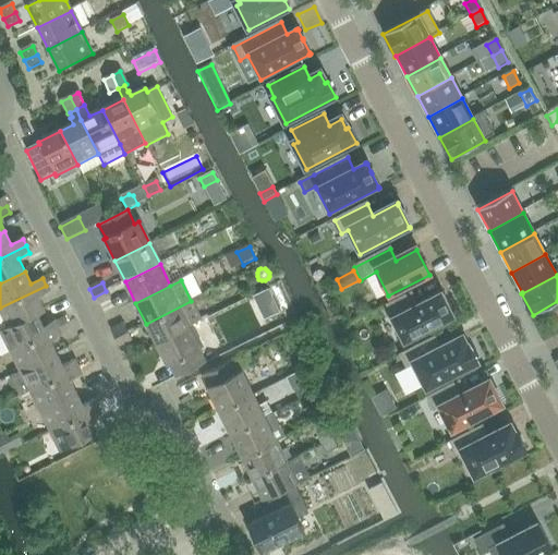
[(0,308),(0,314),(8,329),(37,315),(45,312),(38,299),(50,292),(46,286),(0,308)]
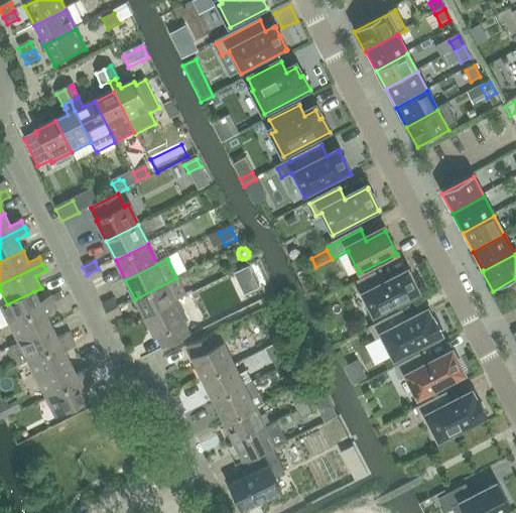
[(98,269),(87,275),(91,283),(102,277),(98,269)]
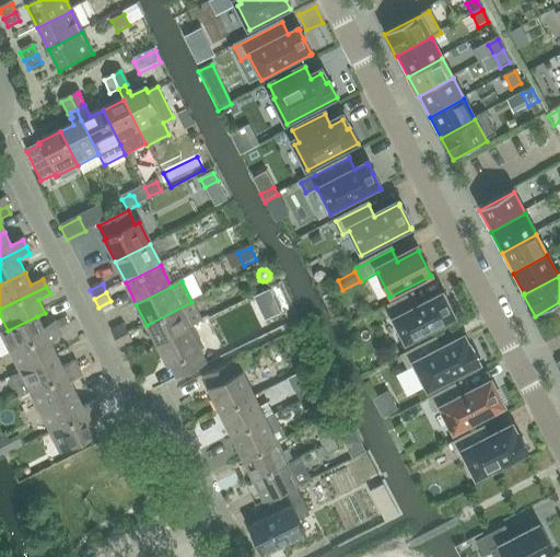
[(448,304),(443,294),(419,306),(412,296),(388,308),(394,320),(393,321),(406,346),(456,320),(448,304)]
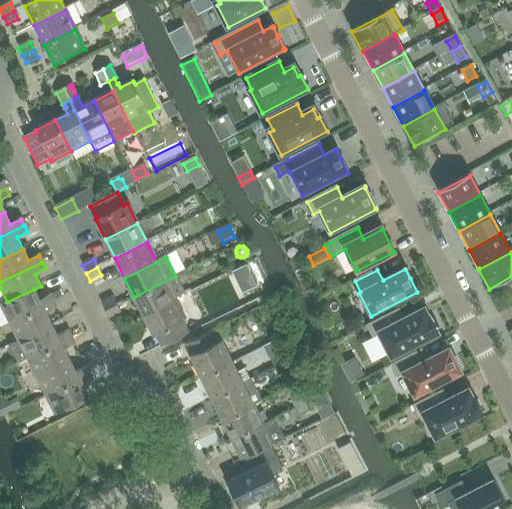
[(176,300),(185,296),(175,276),(134,297),(144,316),(176,300)]
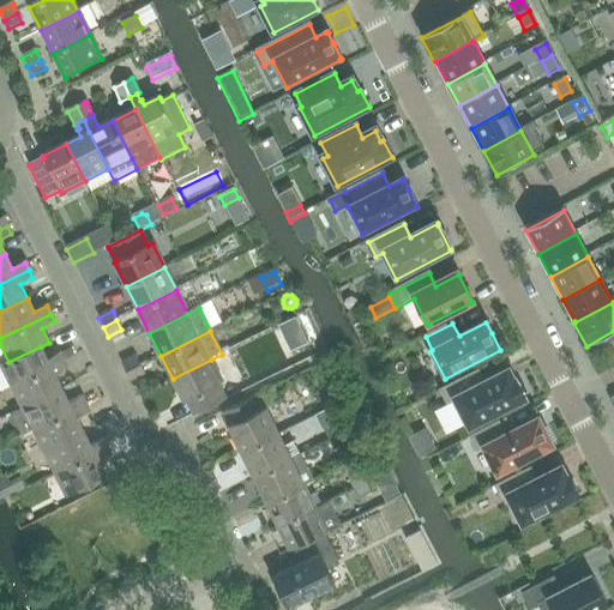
[(0,392),(0,393),(11,388),(65,362),(60,355),(60,354),(47,360),(41,346),(8,362),(0,364),(0,392)]
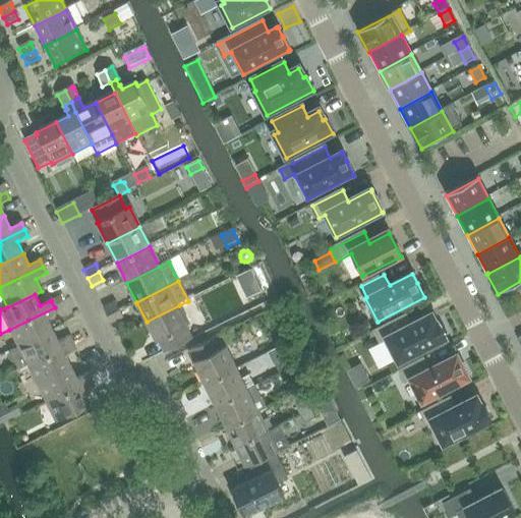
[(59,297),(51,301),(55,307),(62,303),(59,297)]
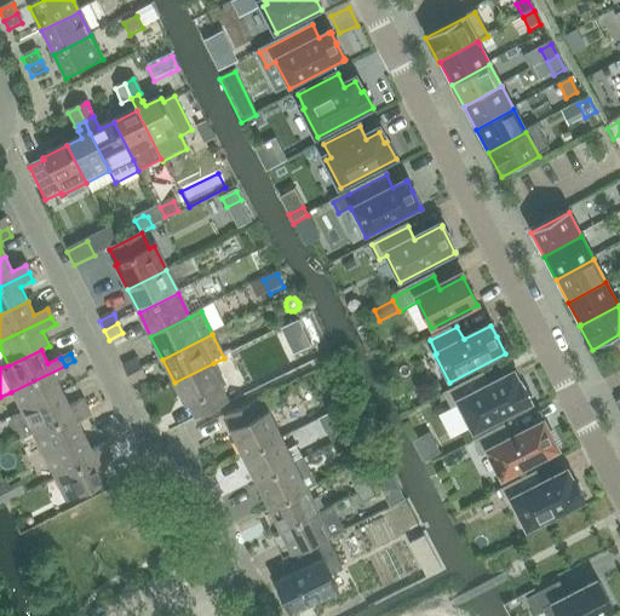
[(127,378),(142,370),(137,361),(122,368),(127,378)]
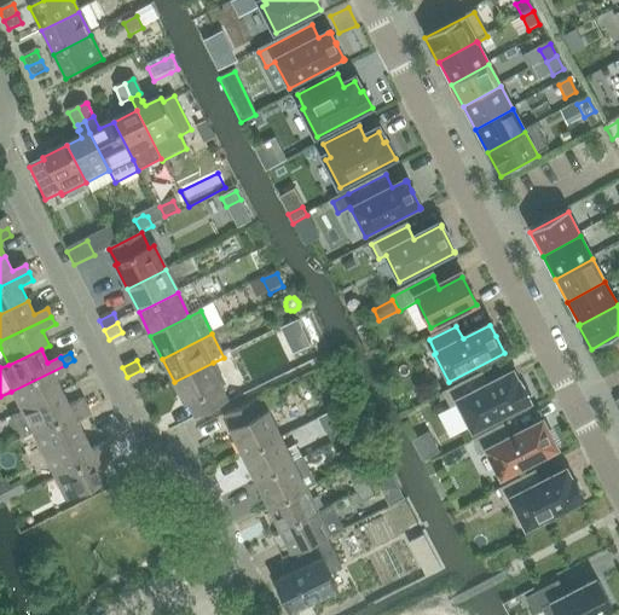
[(174,382),(186,406),(187,405),(196,421),(227,405),(220,389),(225,387),(213,363),(174,382)]
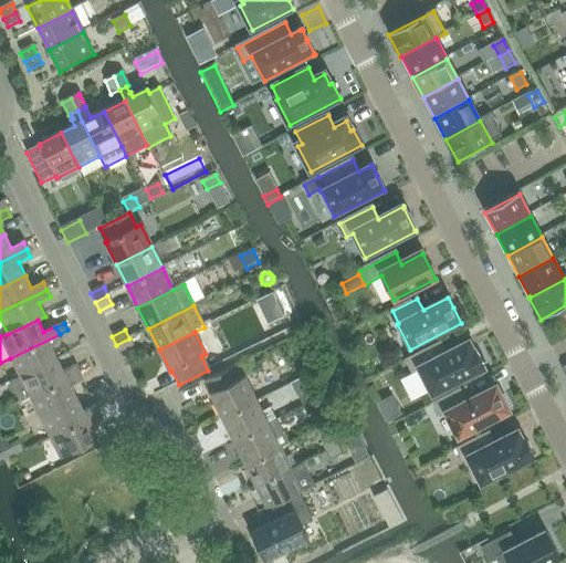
[(20,378),(58,360),(51,347),(63,341),(60,334),(10,358),(20,378)]
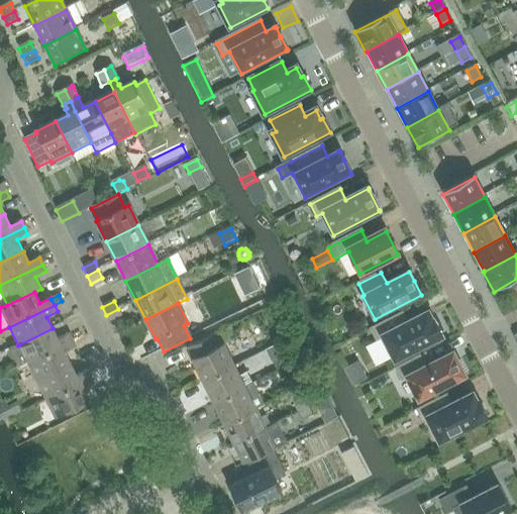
[(118,309),(106,315),(110,322),(122,317),(118,309)]
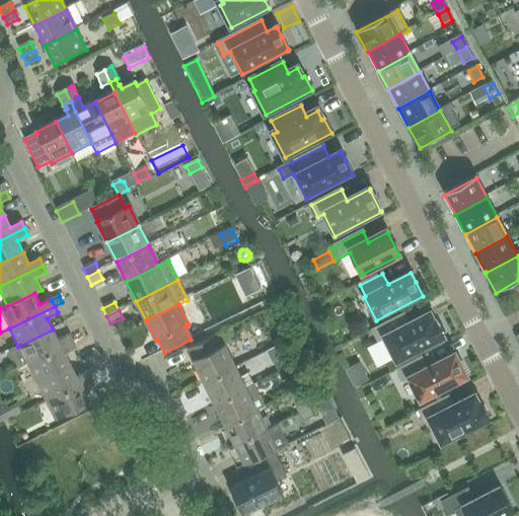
[(403,315),(372,332),(378,344),(386,340),(397,362),(444,338),(436,323),(434,324),(430,315),(410,325),(403,315)]
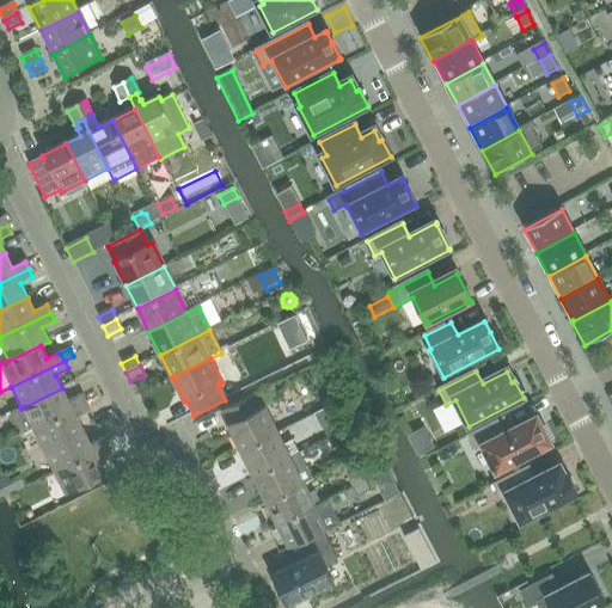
[(62,388),(22,409),(11,415),(23,436),(32,431),(86,404),(81,395),(69,403),(62,388)]
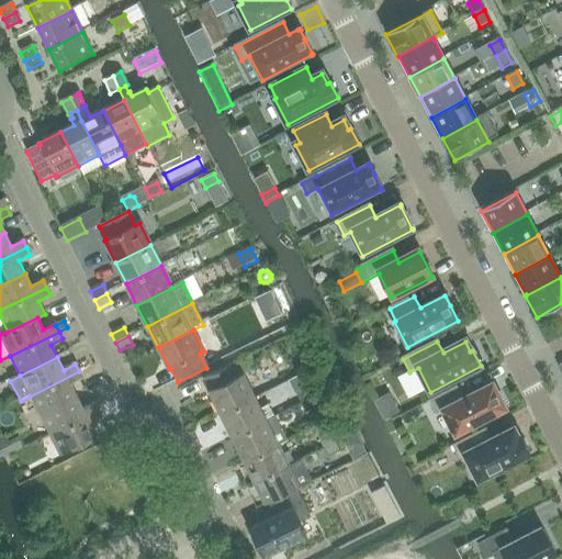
[(208,392),(220,416),(255,399),(243,375),(239,377),(233,365),(203,380),(210,392),(208,392)]
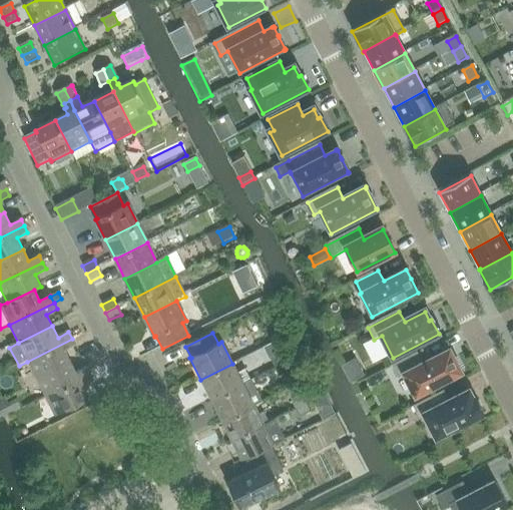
[(45,398),(90,376),(87,369),(76,374),(64,351),(75,346),(72,339),(27,362),(45,398)]
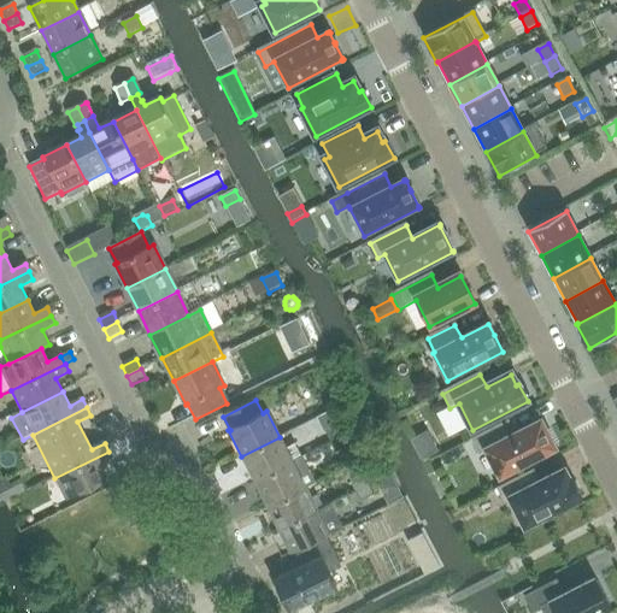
[(487,452),(500,478),(556,449),(554,447),(542,423),(541,422),(515,435),(507,423),(472,441),(480,455),(487,452)]
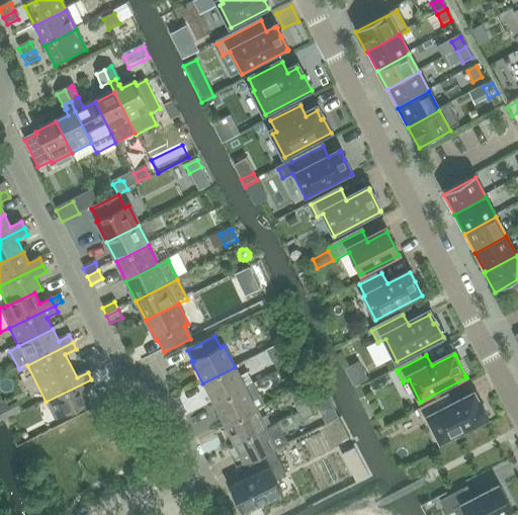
[(277,373),(289,367),(285,359),(274,365),(277,373)]
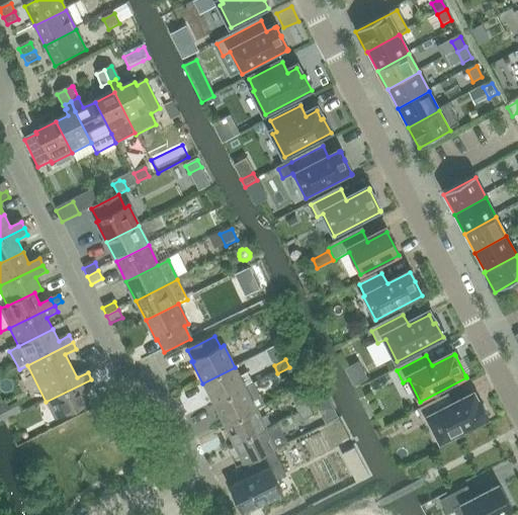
[(359,364),(347,370),(356,387),(367,380),(359,364)]
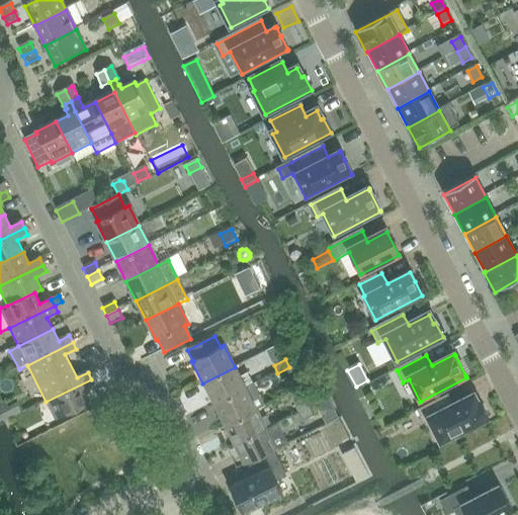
[(235,367),(202,383),(213,406),(246,390),(245,388),(252,383),(247,374),(241,377),(235,367)]
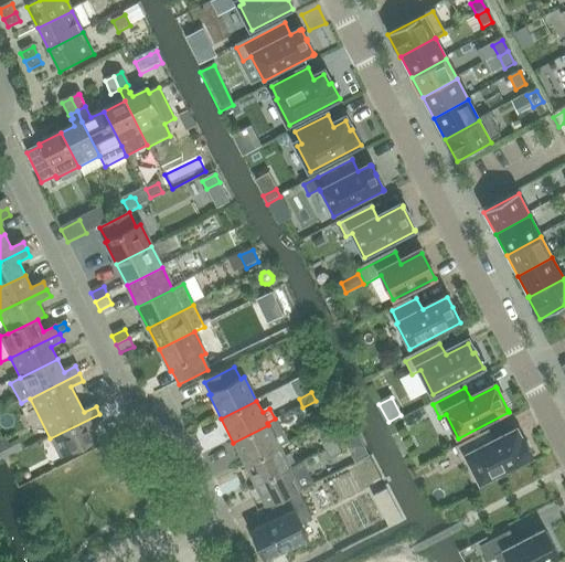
[(316,401),(302,407),(307,416),(320,410),(316,401)]
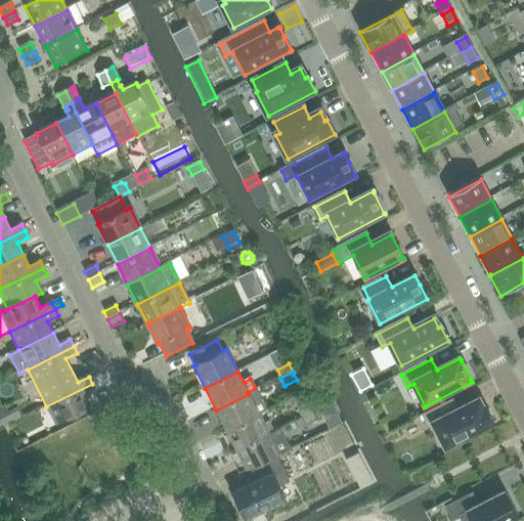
[(92,384),(46,406),(56,426),(91,408),(85,396),(95,390),(92,384)]
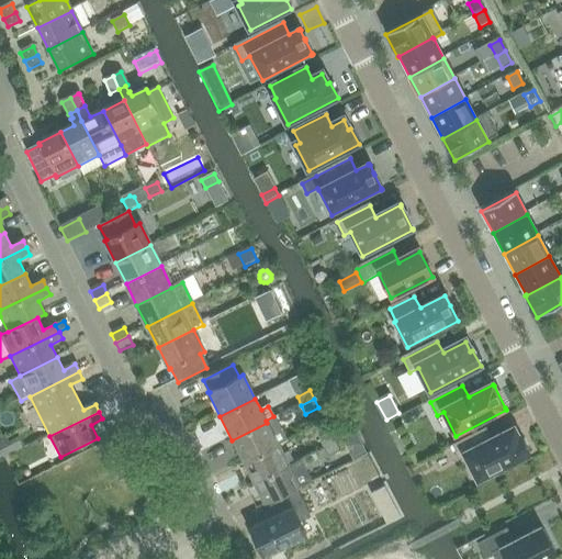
[(273,435),(267,423),(232,440),(243,464),(279,446),(287,442),(281,431),(273,435)]
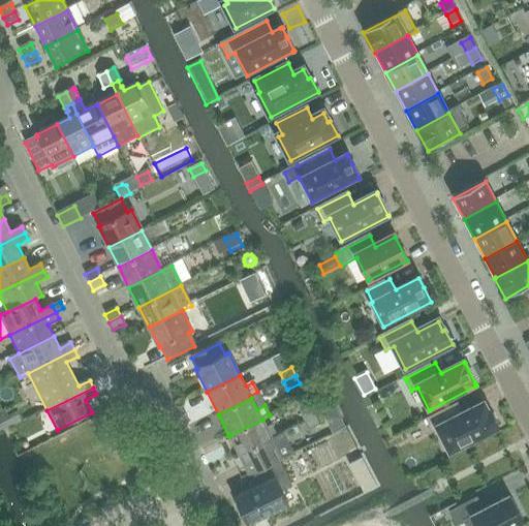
[(498,428),(491,412),(488,413),(484,405),(463,415),(457,404),(427,421),(433,433),(439,430),(450,452),(498,428)]
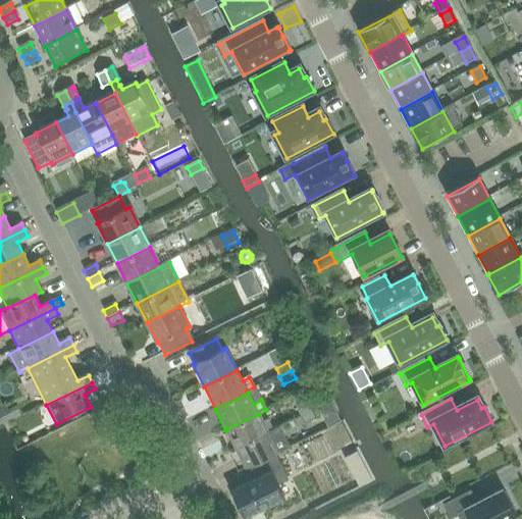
[(331,403),(318,410),(321,417),(334,411),(331,403)]
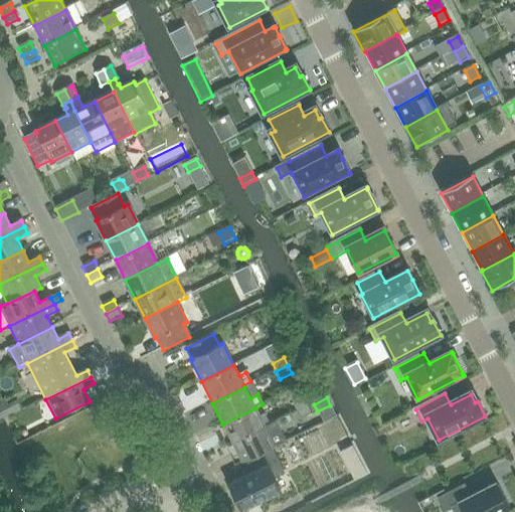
[(297,412),(308,406),(304,398),(293,404),(297,412)]
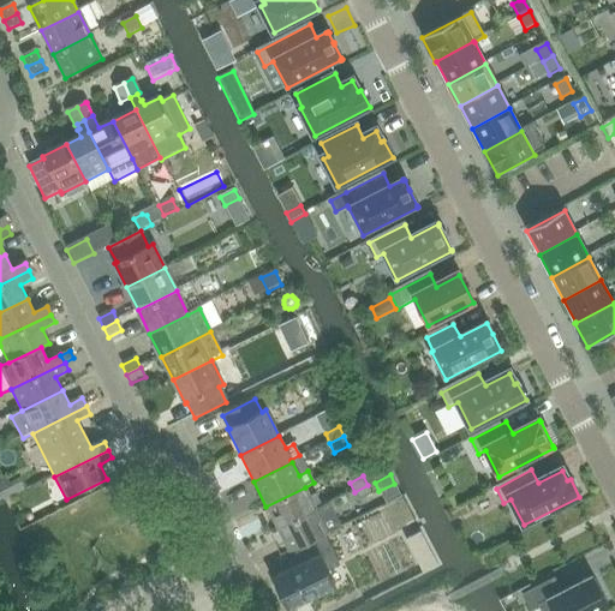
[(10,484),(6,485),(12,497),(24,491),(18,479),(10,484)]
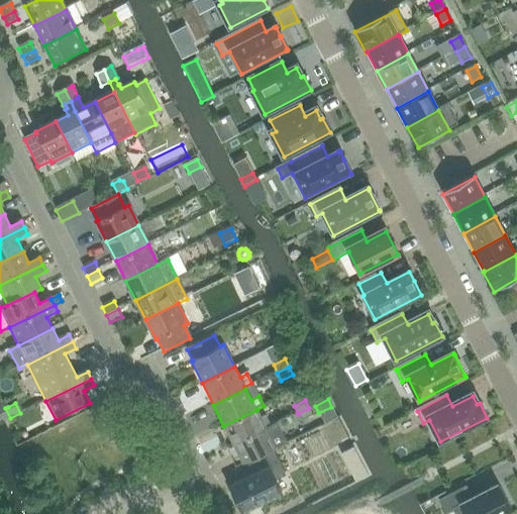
[(309,408),(298,414),(301,421),(313,416),(309,408)]
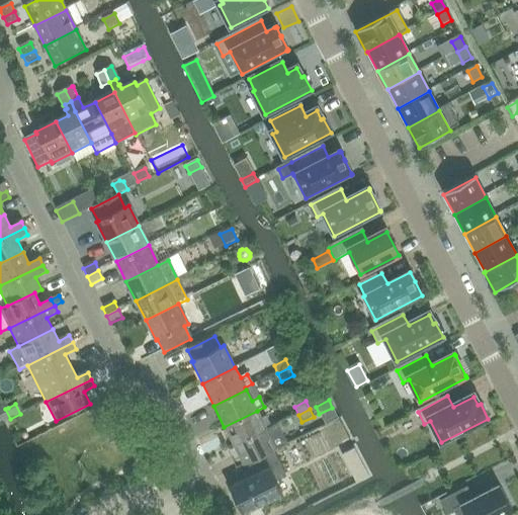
[(234,447),(266,430),(271,428),(266,418),(262,421),(257,411),(224,427),(234,447)]
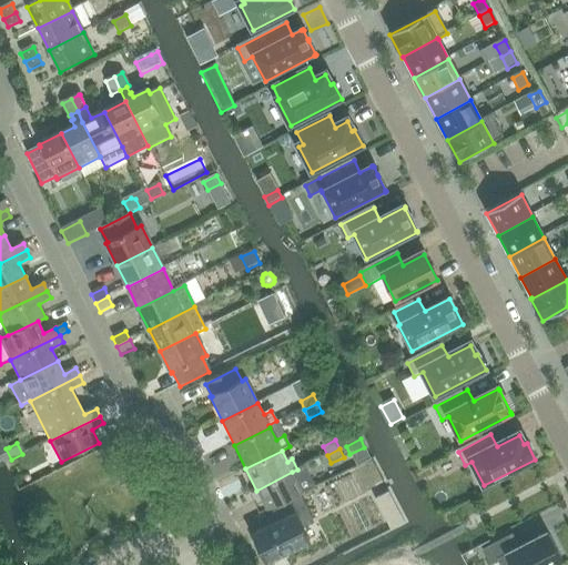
[(369,461),(318,478),(330,508),(379,490),(369,461)]
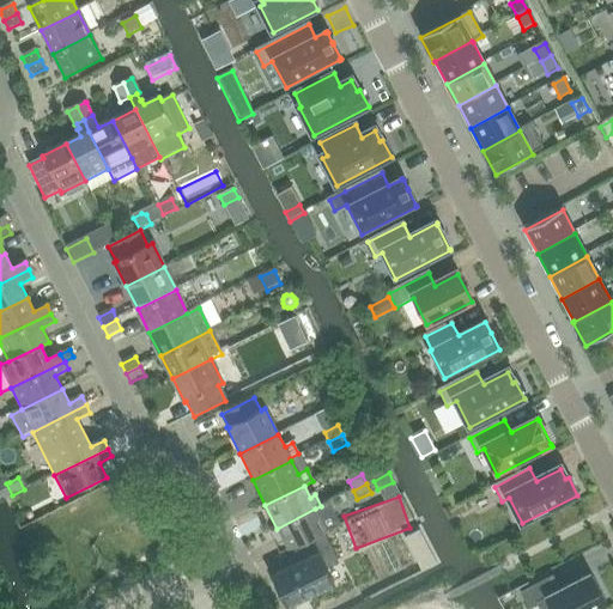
[(340,527),(328,503),(321,506),(315,509),(277,529),(289,553),(293,550),(293,549),(322,535),(323,535),(340,527)]
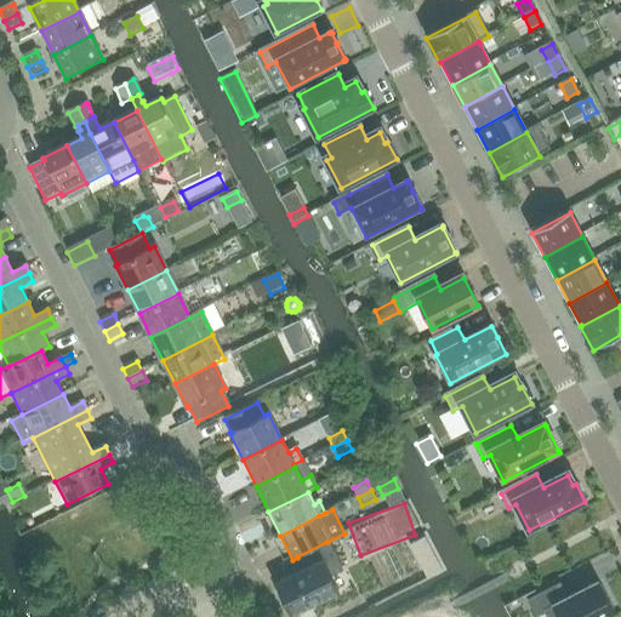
[(297,556),(297,558),(305,572),(277,586),(291,616),(339,593),(331,578),(342,572),(328,542),(326,542),(297,556)]
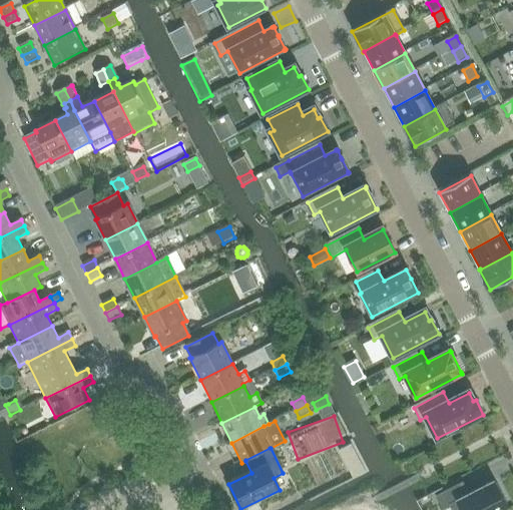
[(361,465),(349,472),(353,480),(365,473),(361,465)]
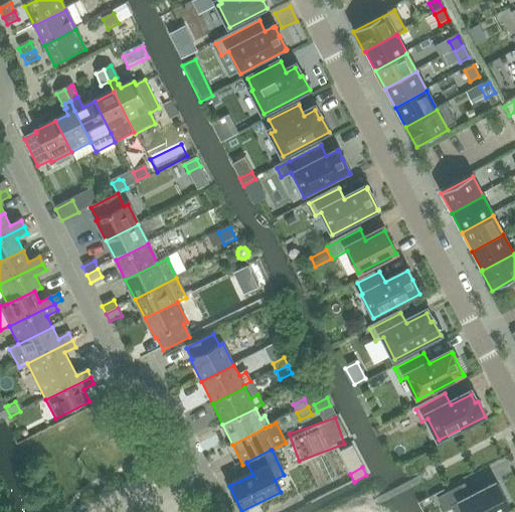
[(464,486),(439,499),(445,511),(448,511),(453,508),(455,511),(505,511),(510,509),(497,484),(470,498),(464,486)]
